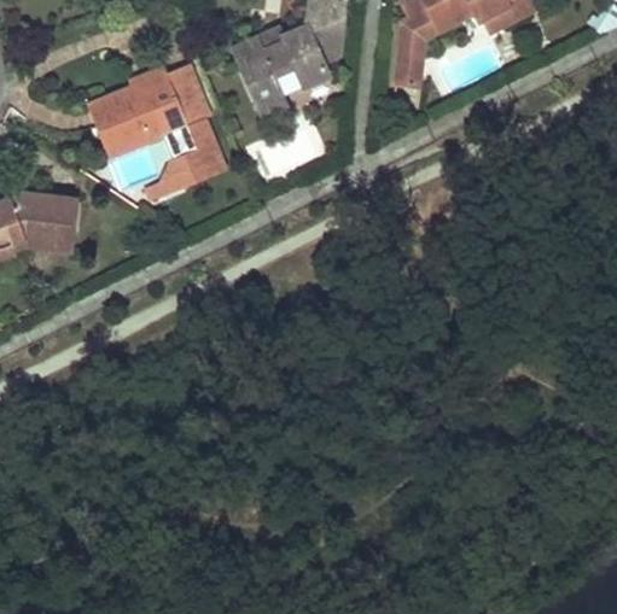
[(307,0),(307,22),(281,33),(284,40),(263,48),(256,34),(231,45),(262,115),(287,104),(278,80),(298,71),(304,83),(329,72),(324,60),(337,54),(342,0),(307,0)]
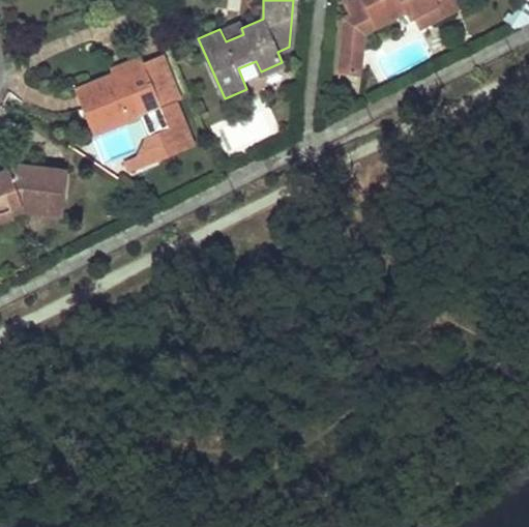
[(366,5),(363,0),(345,0),(351,12),(366,5)]
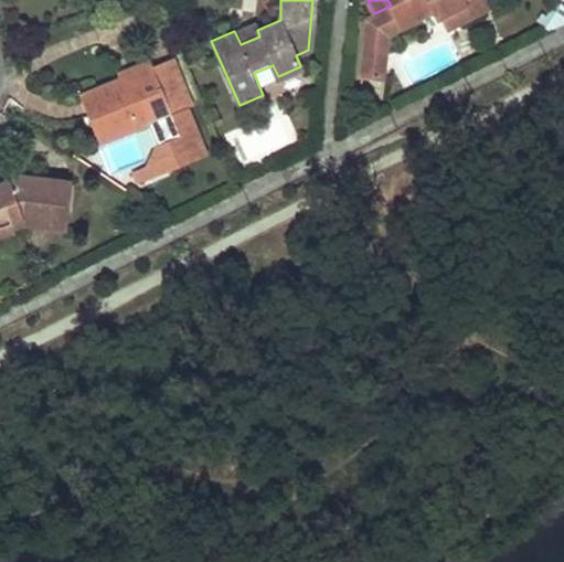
[(387,0),(391,6),(402,27),(437,9),(446,27),(491,4),(489,0),(387,0)]
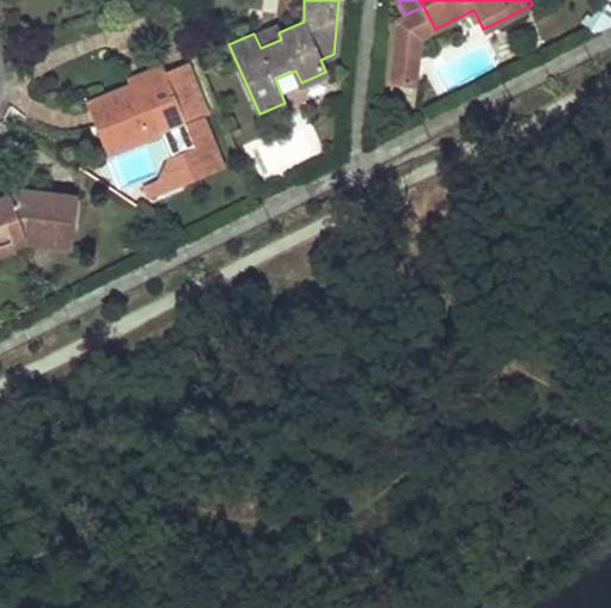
[(429,74),(435,29),(423,6),(405,14),(399,71),(429,74)]
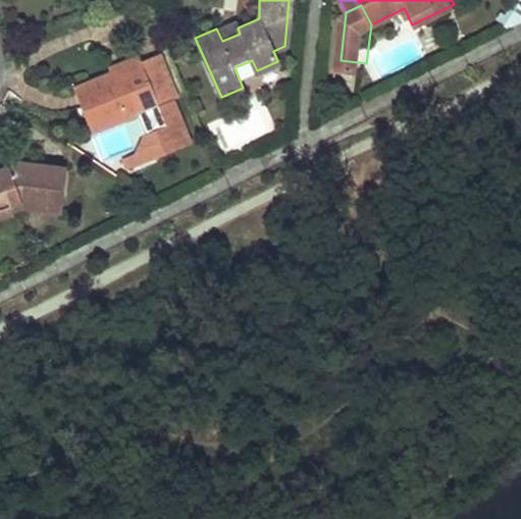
[(112,71),(141,60),(138,53),(109,65),(112,71)]
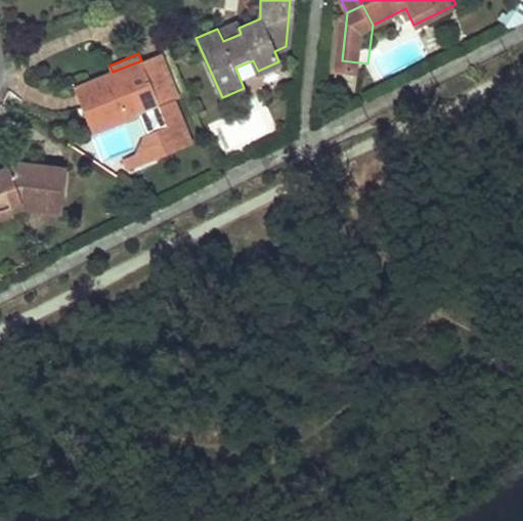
[(179,112),(156,54),(141,60),(164,119),(179,112)]
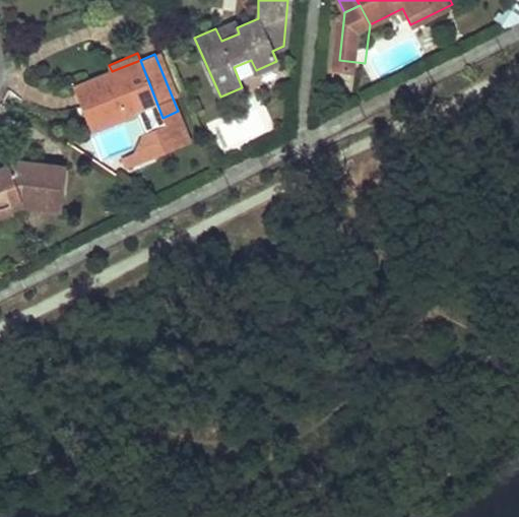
[(191,142),(178,111),(163,118),(140,60),(112,71),(74,85),(91,129),(134,112),(149,145),(121,157),(127,170),(191,142)]
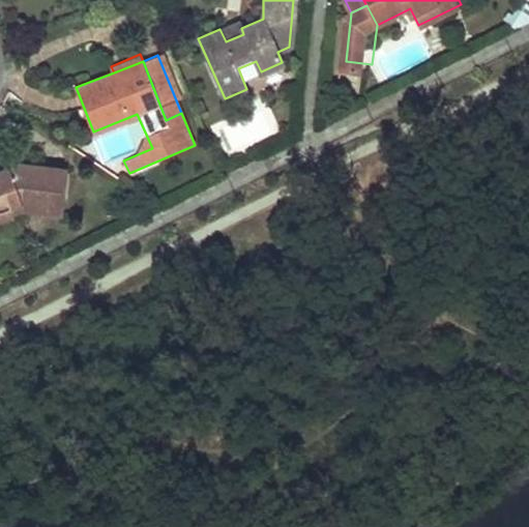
[(0,210),(23,203),(35,204),(34,208),(57,210),(60,189),(64,189),(67,169),(23,164),(9,167),(11,174),(4,176),(2,170),(0,170),(0,210)]
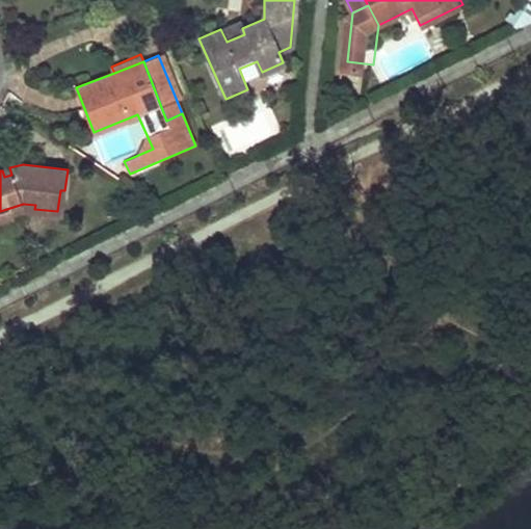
[(0,219),(34,209),(35,205),(23,204),(0,211),(0,219)]
